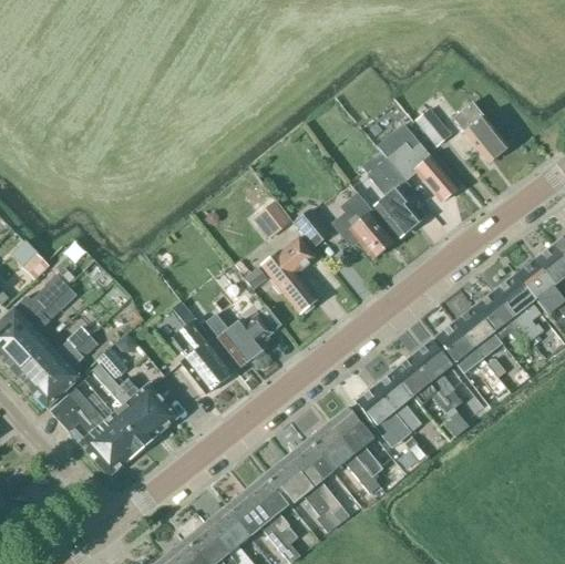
[(454,116),(490,161),(510,145),(473,100),(454,116)]
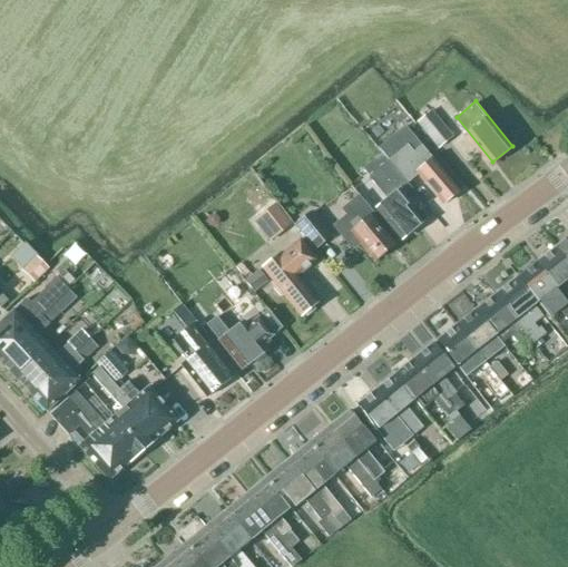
[(454,135),(433,108),(418,120),(439,148),(454,135)]
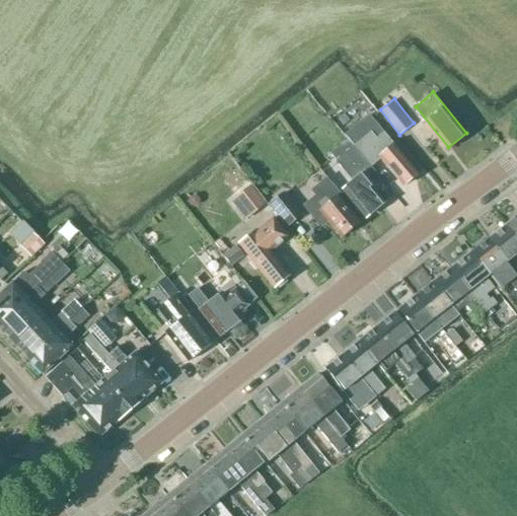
[(404,185),(420,172),(384,131),(377,136),(372,130),(356,144),(373,165),(382,158),(404,185)]
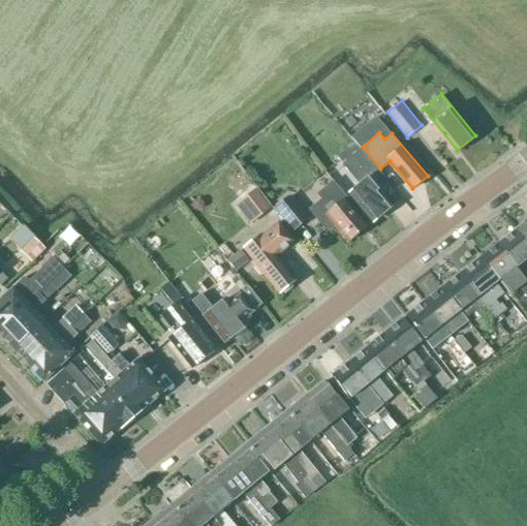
[(350,192),(374,220),(393,205),(382,191),(384,189),(376,179),(383,174),(362,148),(343,162),(361,184),(350,192)]
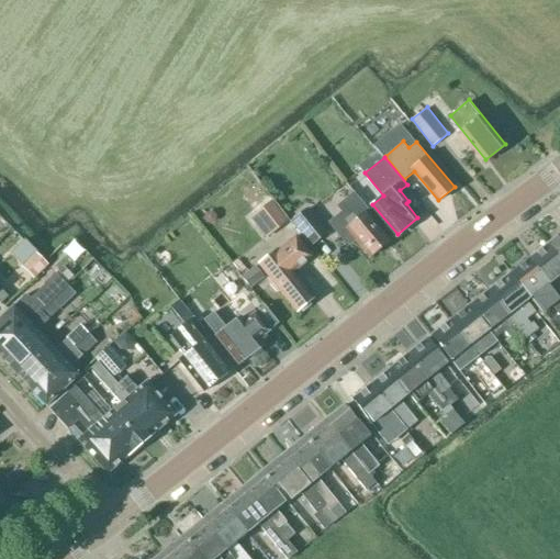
[(371,256),(391,239),(367,212),(370,210),(356,191),(340,204),(345,210),(331,221),(347,242),(351,242),(357,238),(371,256)]
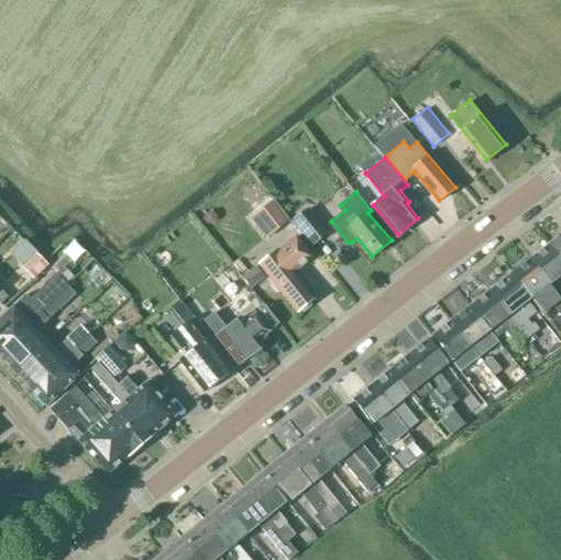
[(251,220),(267,240),(292,220),(276,200),(251,220)]
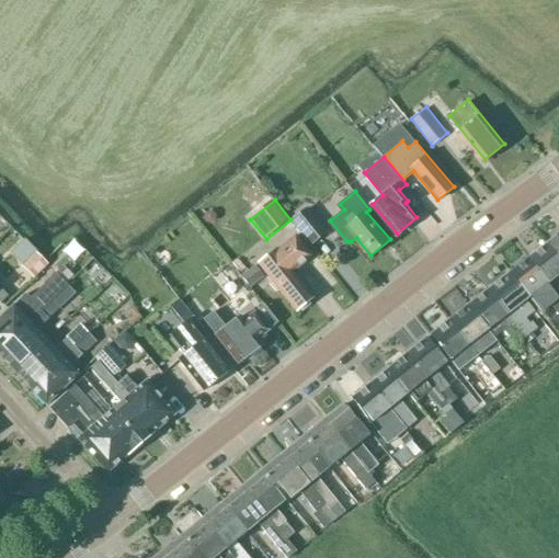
[(329,230),(308,206),(291,220),(311,246),(329,230)]
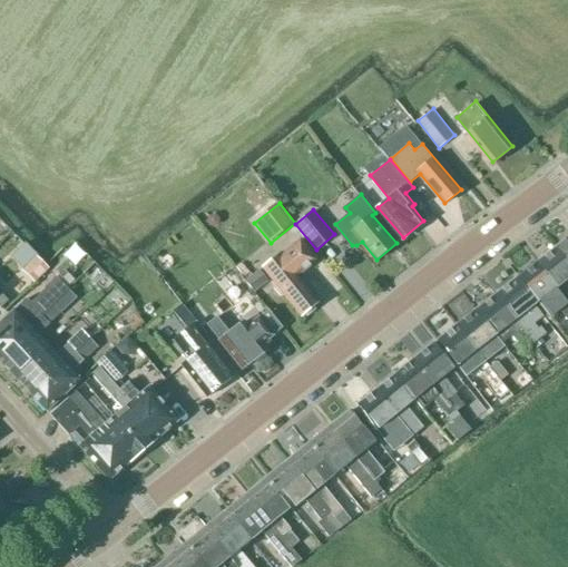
[(567,237),(558,245),(567,257),(567,237)]
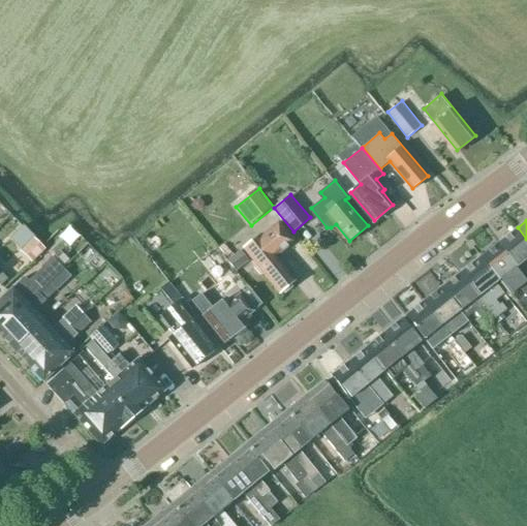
[(281,221),(246,250),(280,292),(296,279),(277,256),(296,240),(281,221)]
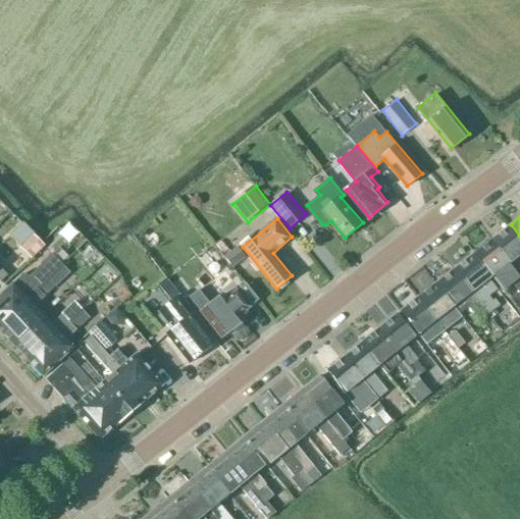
[(519,236),(511,224),(494,238),(519,271),(519,236)]
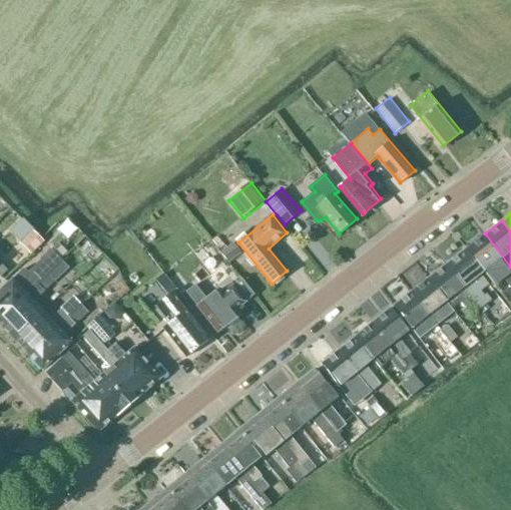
[(33,250),(45,236),(32,226),(20,240),(33,250)]
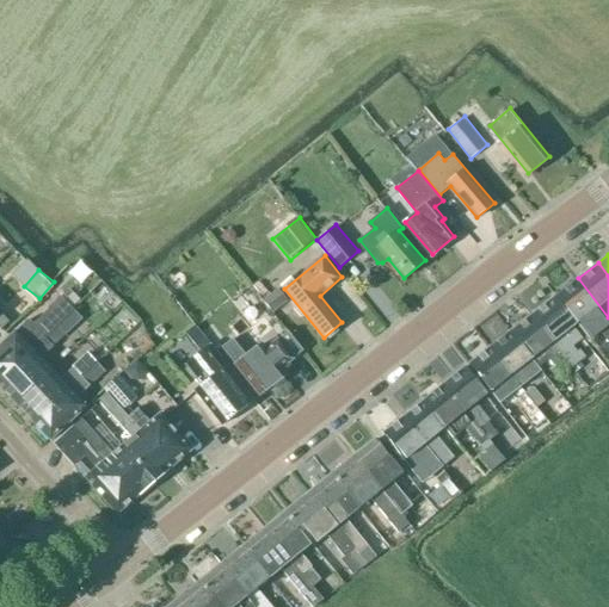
[(608,317),(578,278),(555,296),(577,323),(590,340),(608,324),(608,317)]
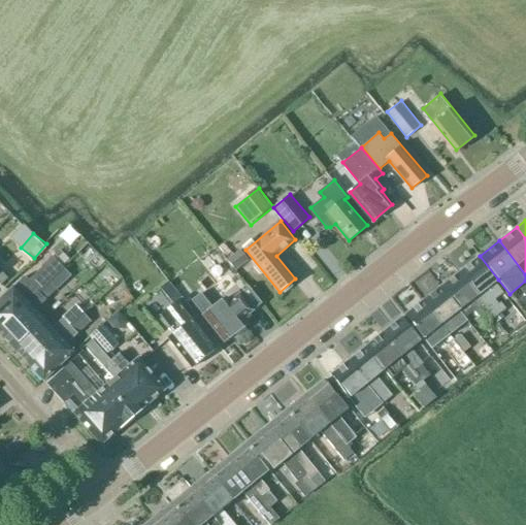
[(54,256),(28,281),(31,284),(21,293),(14,286),(0,299),(0,328),(51,281),(65,267),(54,256)]
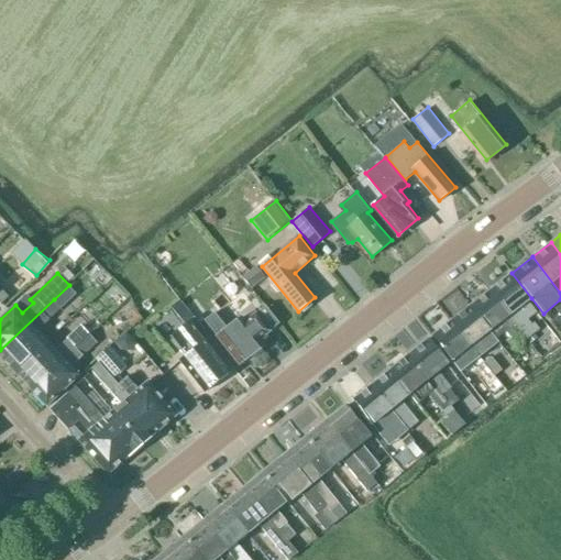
[(512,273),(502,281),(491,289),(528,339),(541,328),(536,321),(532,322),(529,318),(538,311),(529,299),(531,298),(512,273)]
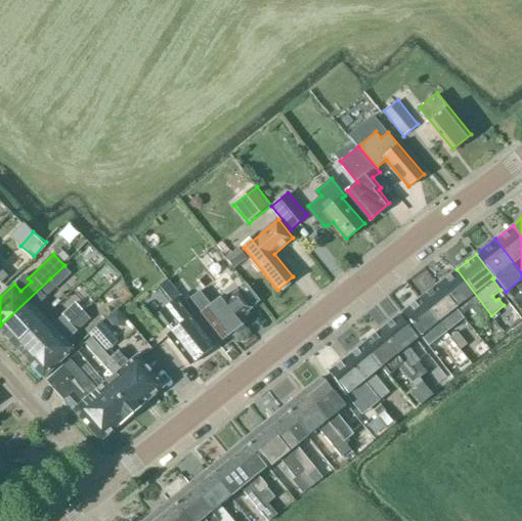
[(0,258),(0,279),(2,281),(9,275),(0,265),(0,263),(2,261),(0,258)]
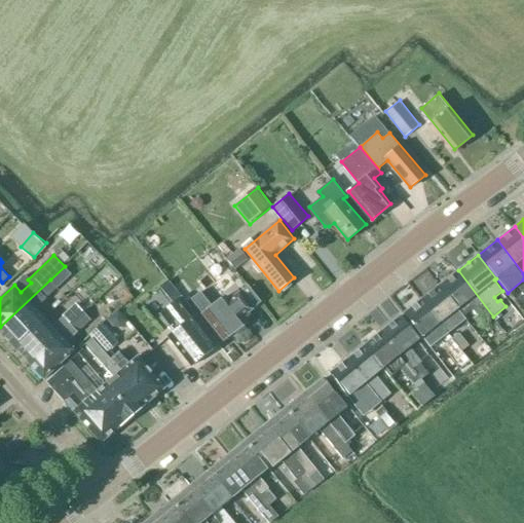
[(459,308),(460,307),(465,314),(474,308),(485,323),(493,316),(458,270),(440,284),(459,308)]
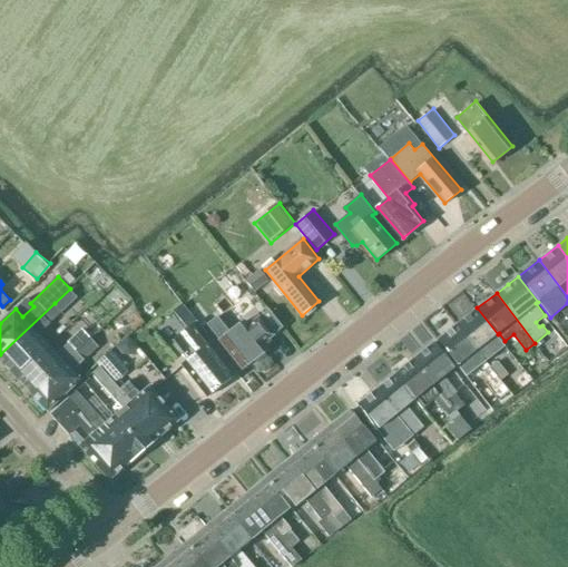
[(62,312),(55,303),(0,354),(0,359),(15,375),(48,344),(38,334),(62,312)]
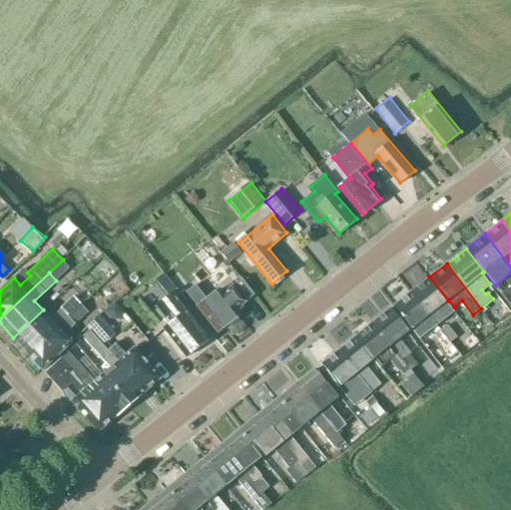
[(412,291),(430,314),(431,314),(438,324),(455,311),(448,301),(429,277),(412,291)]
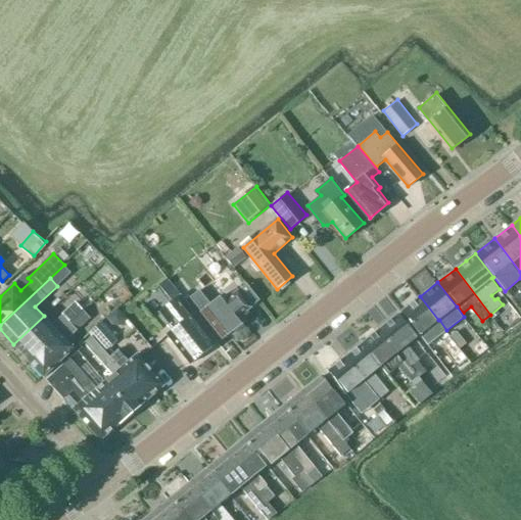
[(225,293),(202,311),(205,316),(223,337),(246,320),(241,315),(261,299),(247,283),(228,297),(225,293)]
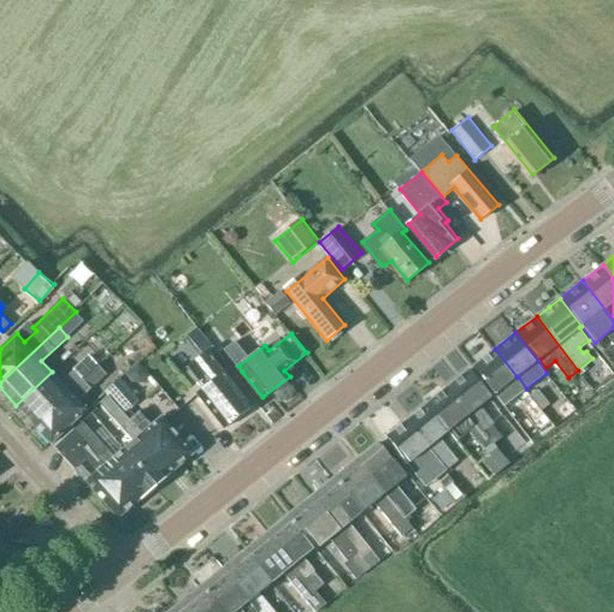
[(198,393),(224,427),(253,405),(226,372),(231,368),(214,346),(188,367),(205,387),(198,393)]
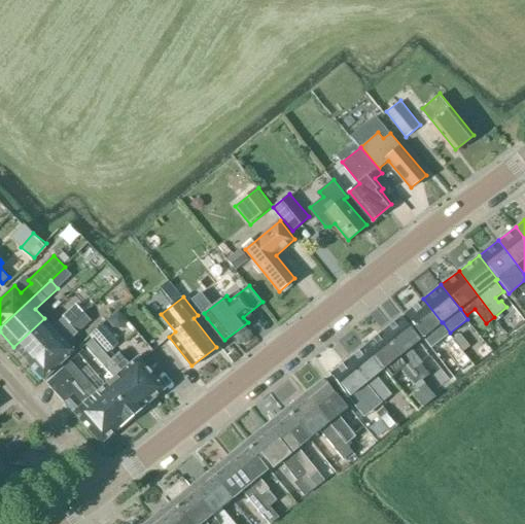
[(450,333),(442,322),(423,299),(405,313),(431,347),(450,333)]
